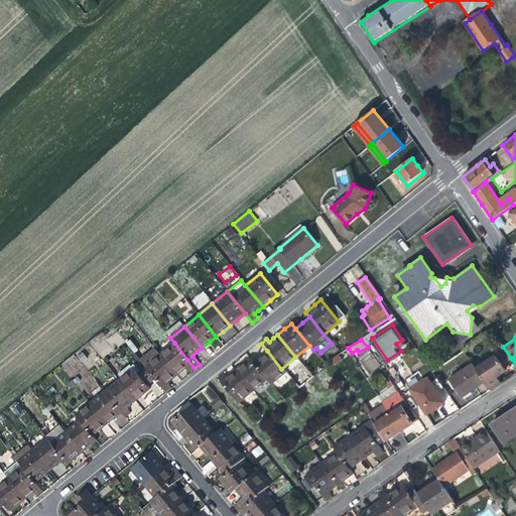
[(496,355),(476,369),(484,382),(489,389),(501,381),(497,376),(502,373),(506,370),(502,364),(511,358),(503,347),(500,342),(491,348),(496,355)]
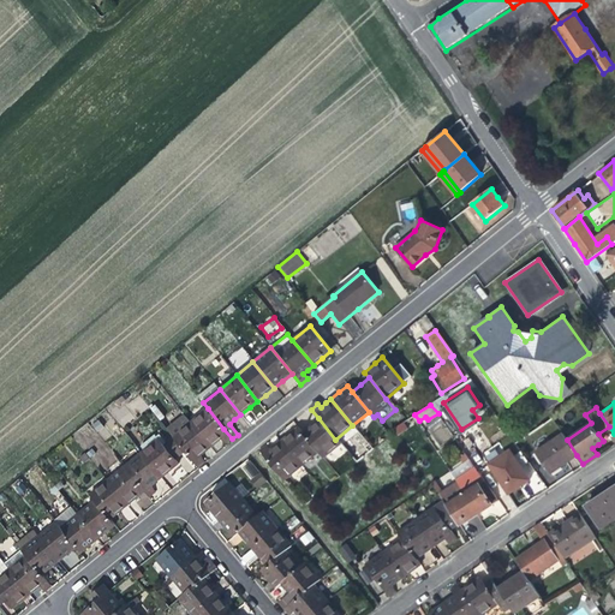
[(226,445),(232,439),(224,429),(208,408),(190,423),(210,448),(215,443),(221,440),(226,445)]
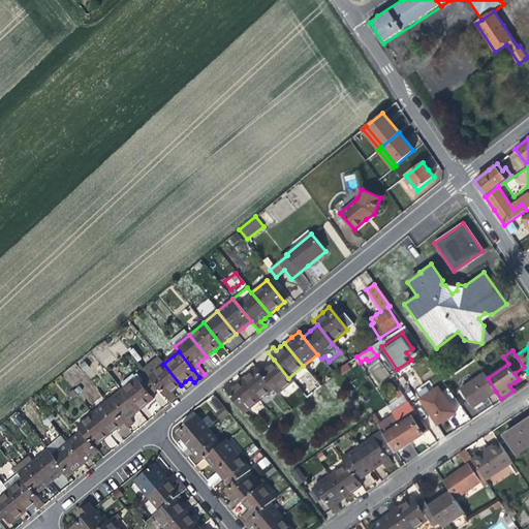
[(292,383),(288,378),(274,360),(266,366),(258,372),(274,390),(277,395),(292,383)]
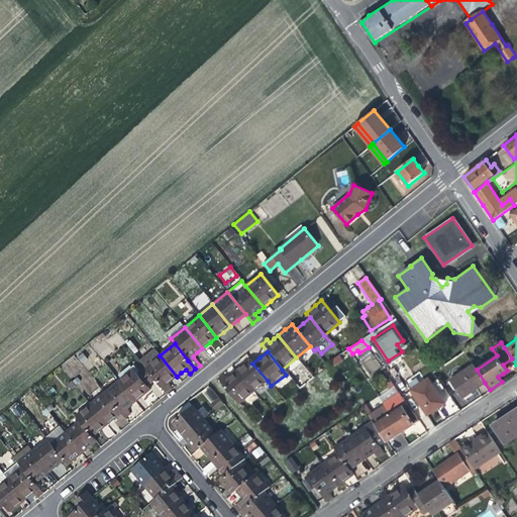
[(370,352),(359,359),(371,374),(380,367),(370,352)]
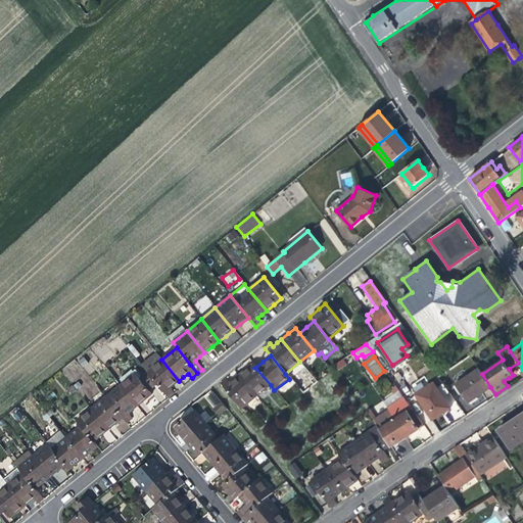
[(174,385),(179,381),(161,360),(156,364),(151,358),(142,365),(147,371),(156,383),(169,397),(175,392),(171,387),(174,385)]
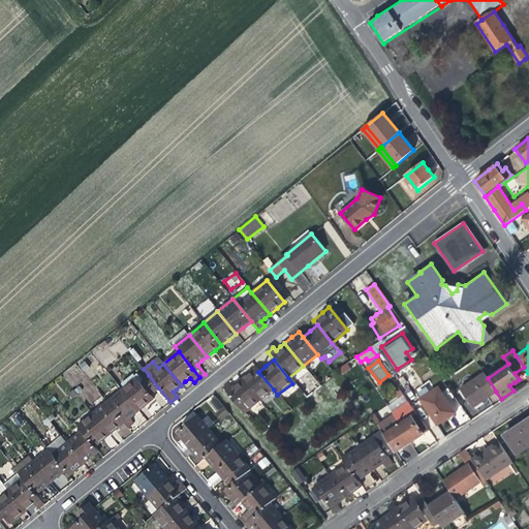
[(341,370),(343,372),(351,368),(347,362),(339,367),(341,370)]
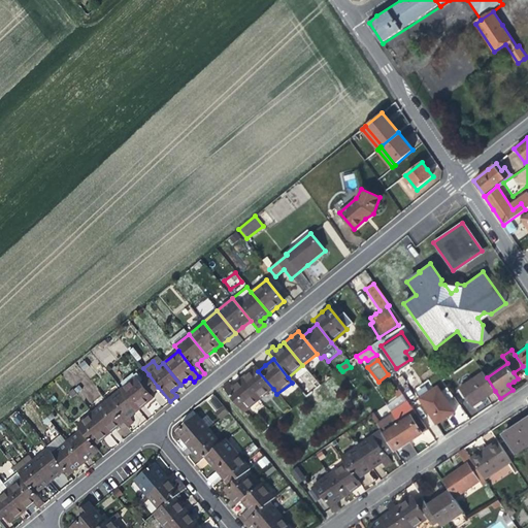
[(259,400),(273,389),(258,371),(255,366),(248,372),(240,377),(259,400)]
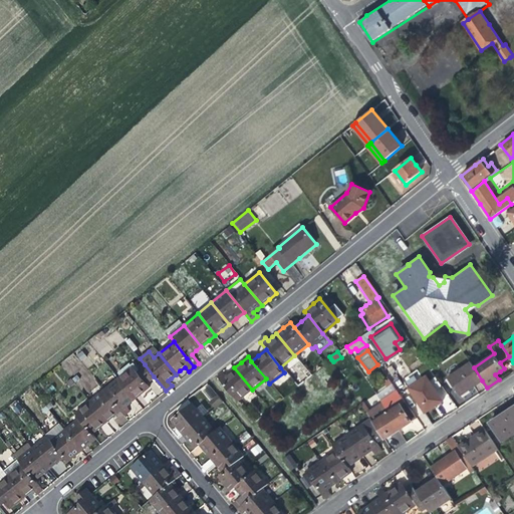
[(470,388),(482,380),(474,367),(469,361),(444,378),(451,389),(453,387),(459,396),(470,388)]
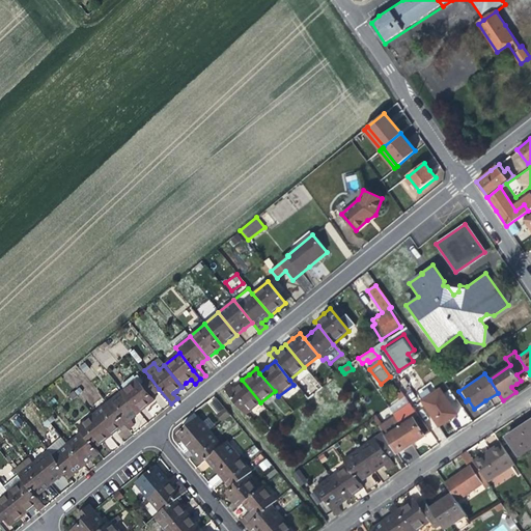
[(151,395),(159,389),(149,376),(141,384),(137,379),(121,391),(140,413),(148,406),(156,400),(151,395)]
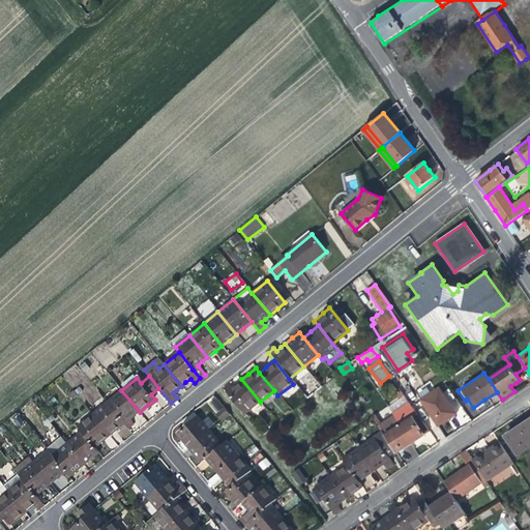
[(244,415),(260,402),(241,379),(236,383),(232,387),(229,383),(223,388),(244,415)]
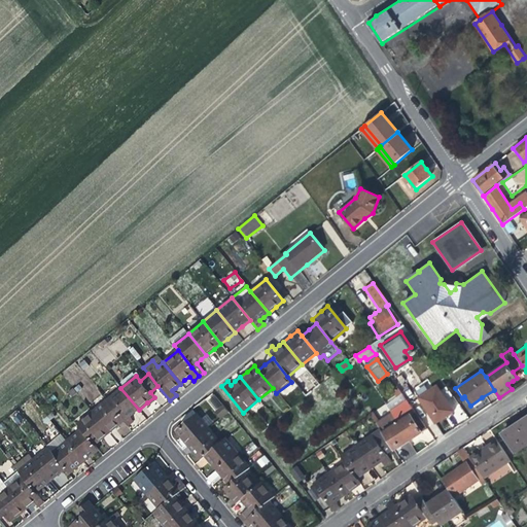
[(435,385),(417,397),(425,409),(443,396),(435,385)]
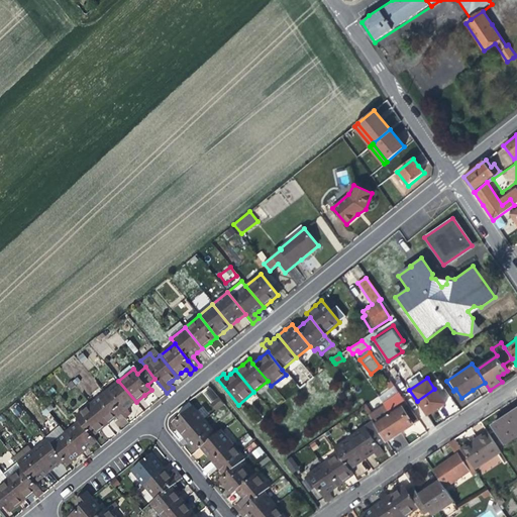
[(131,406),(136,402),(118,381),(104,393),(121,413),(125,418),(131,413),(127,409),(131,406)]
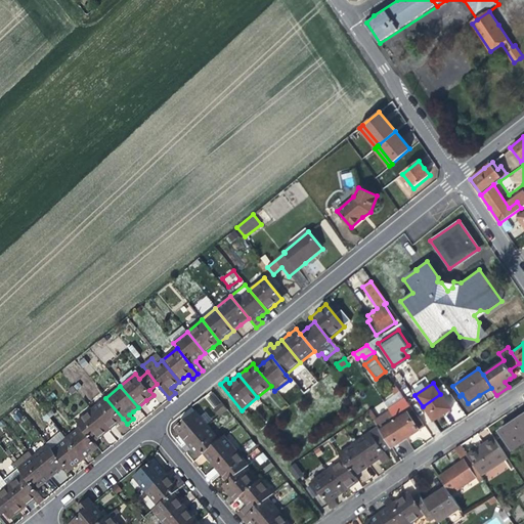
[(219,417),(227,409),(212,391),(204,397),(219,417)]
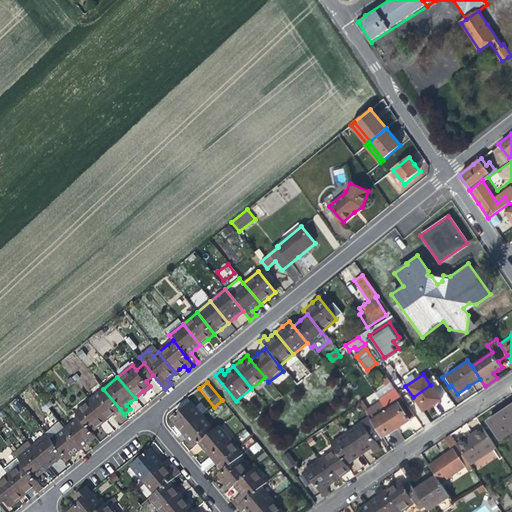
[(432,405),(440,399),(430,385),(413,397),(422,411),(432,405)]
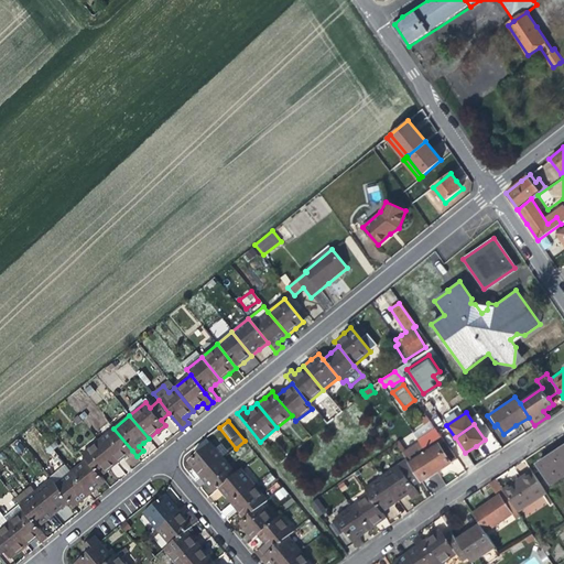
[(426,452),(424,453),(436,472),(445,466),(455,459),(434,427),(418,438),(419,441),(426,452)]
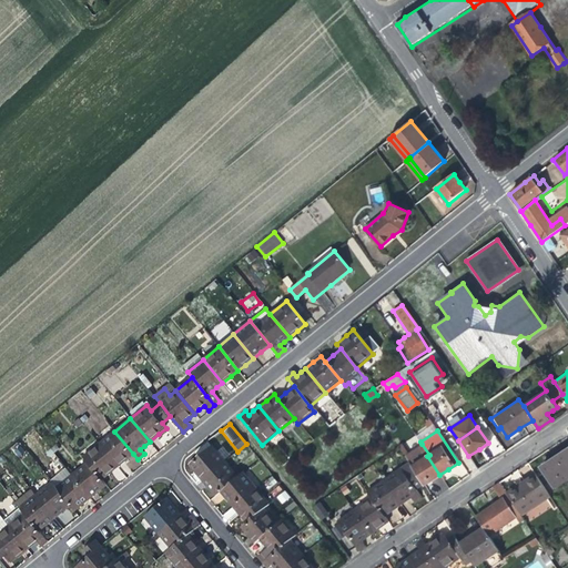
[(124,462),(133,454),(114,432),(99,444),(118,467),(124,462)]
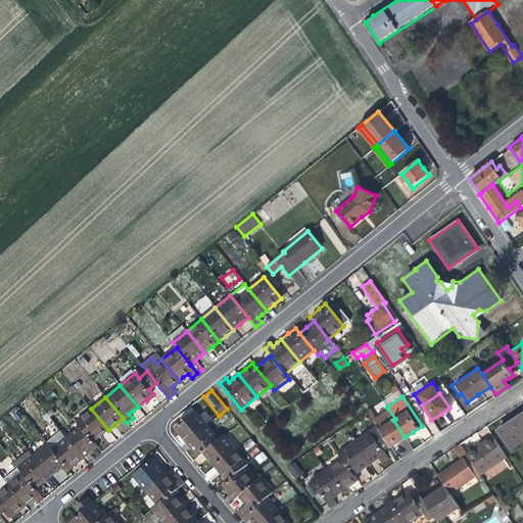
[(367,410),(372,419),(377,416),(371,408),(367,410)]
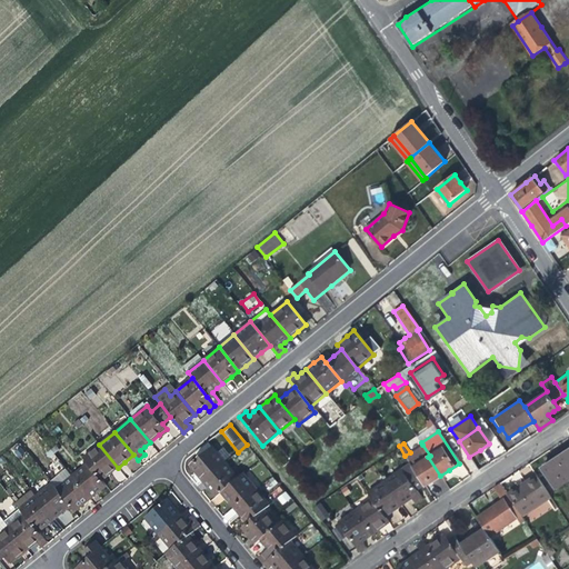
[(110,475),(118,468),(99,445),(83,458),(88,463),(100,479),(102,481),(110,475)]
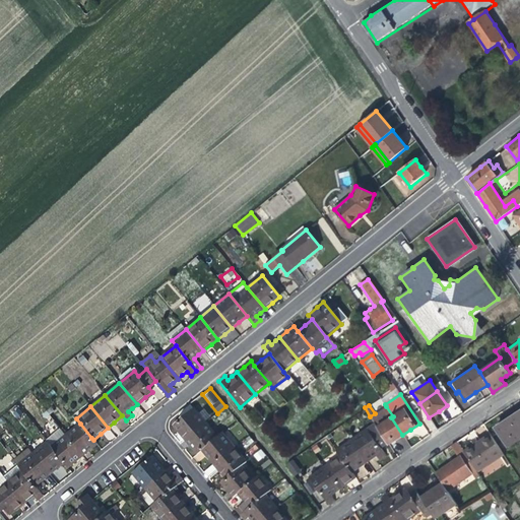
[(396,439),(402,435),(391,417),(393,416),(386,406),(375,413),(370,416),(375,424),(377,427),(385,440),(388,444),(396,439)]
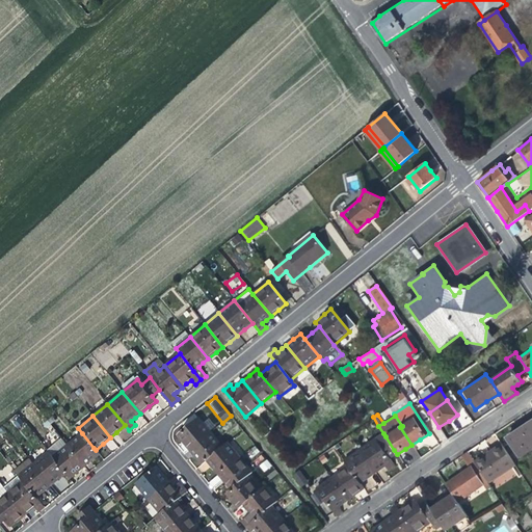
[(184,446),(188,451),(210,432),(197,418),(176,436),(184,446)]
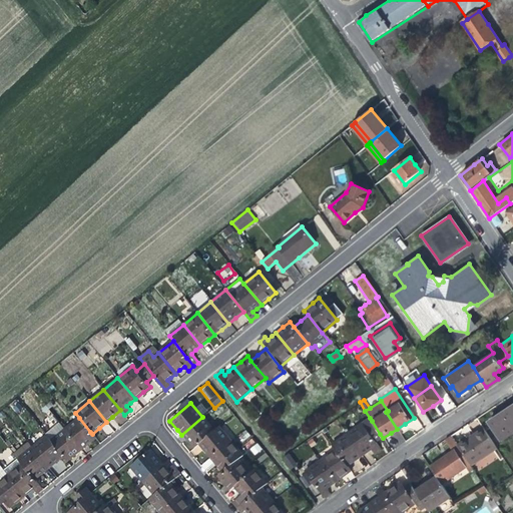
[(500,442),(512,433),(512,417),(507,408),(498,415),(487,422),(500,442)]
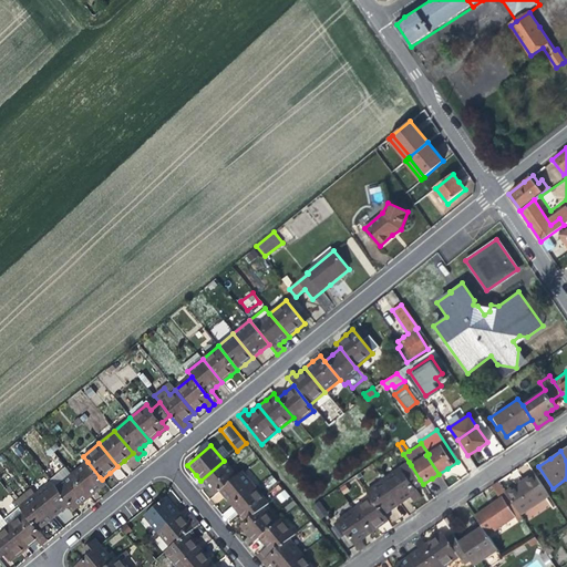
[(213,496),(218,491),(237,476),(224,461),(200,481),(208,491),(213,496)]
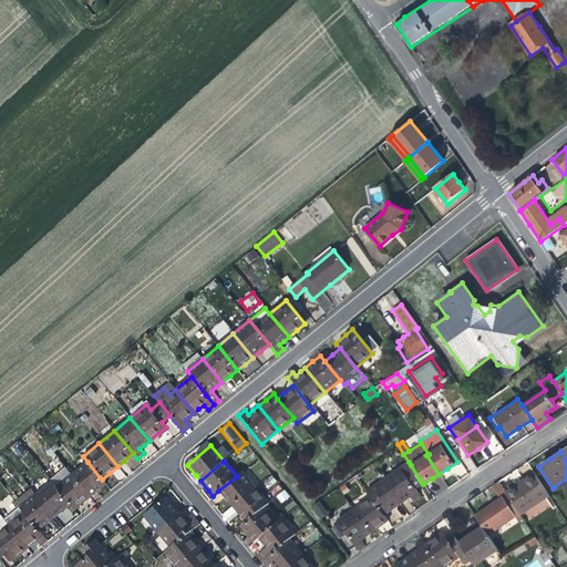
[(106,485),(102,480),(100,477),(88,462),(71,474),(90,497),(98,491),(106,485)]
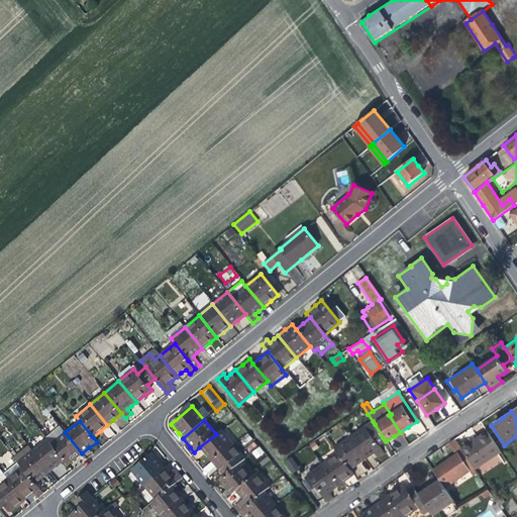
[(364,426),(348,437),(364,459),(370,455),(374,452),(378,457),(383,454),(382,451),(375,442),(383,437),(375,424),(366,430),(364,426)]
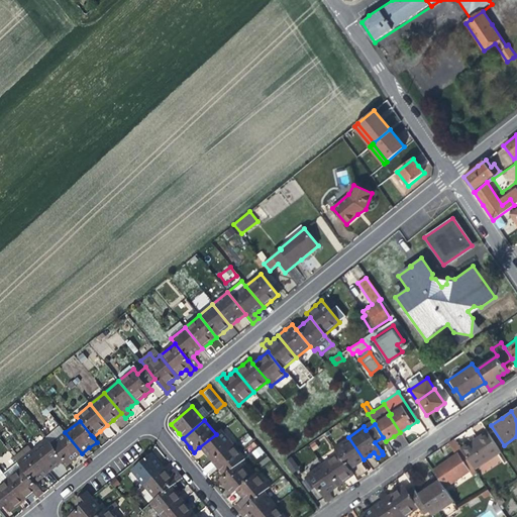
[(207,456),(212,462),(233,444),(221,430),(216,434),(199,447),(207,456)]
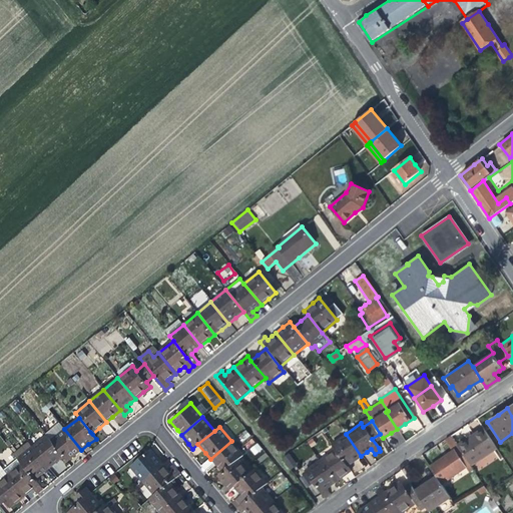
[(457,446),(458,447),(469,464),(495,447),(482,428),(469,437),(457,446)]
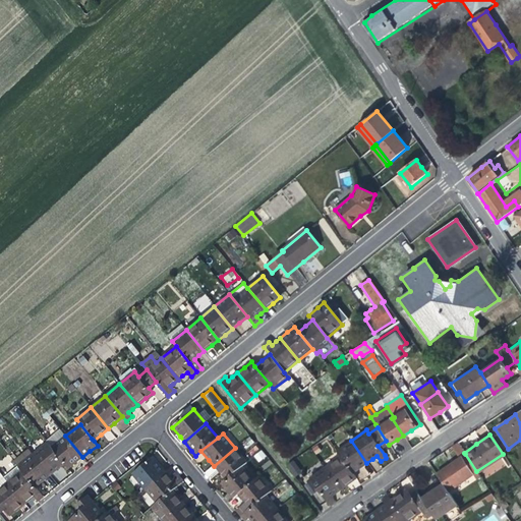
[(76,462),(82,457),(65,436),(51,448),(65,464),(68,468),(76,462)]
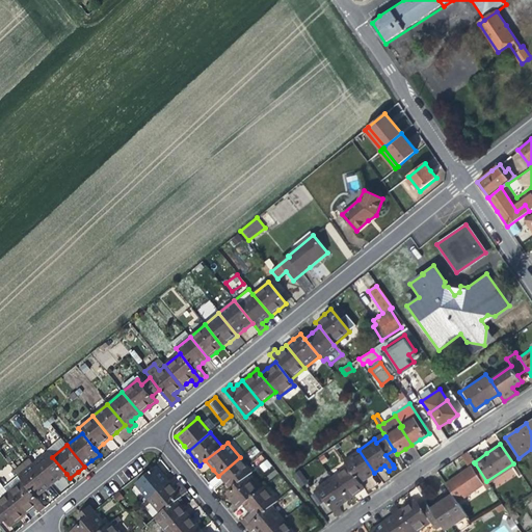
[(343,460),(347,466),(360,484),(367,479),(374,473),(358,450),(343,460)]
